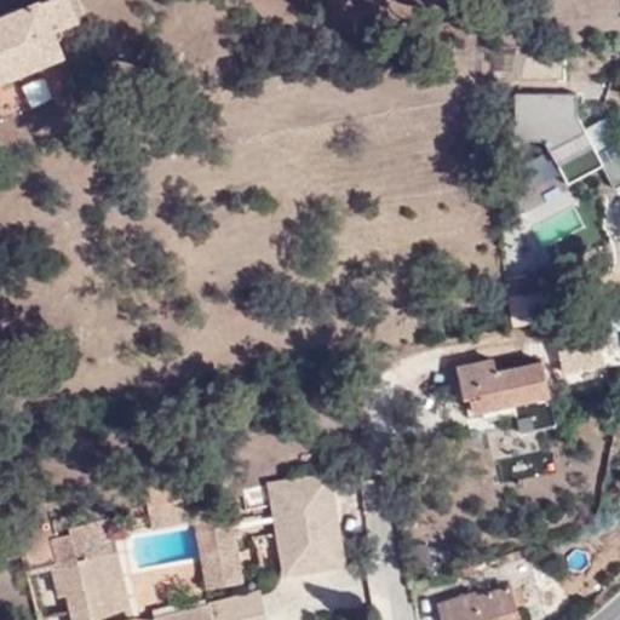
[(51,32),(76,22),(67,0),(40,0),(0,17),(0,81),(62,53),(51,32)]
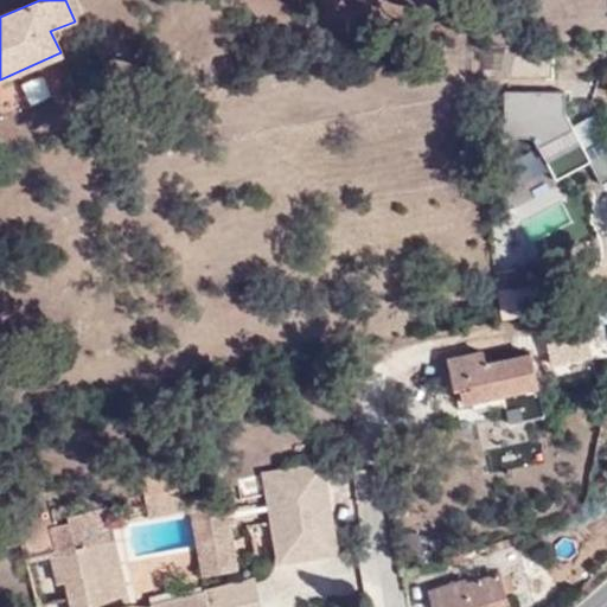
[(61,52),(75,21),(50,31),(61,52)]
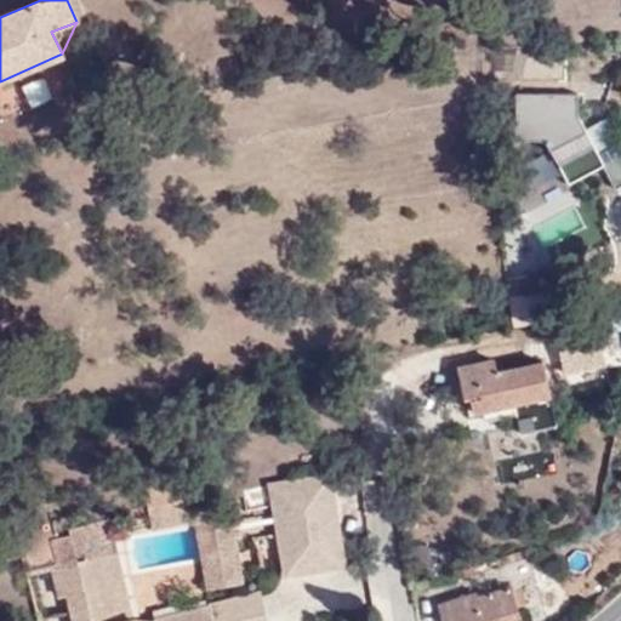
[(576,90),(513,91),(514,138),(546,140),(570,183),(603,167),(616,187),(620,183),(620,142),(608,118),(585,129),(579,110),(576,90)]
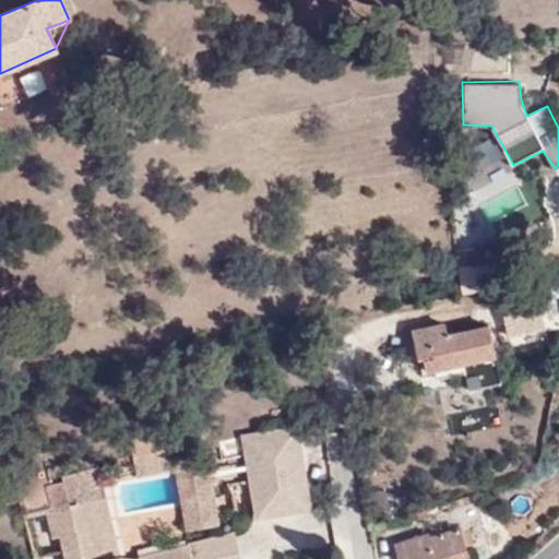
[(459,269),(461,285),(478,282),(476,266),(459,269)]
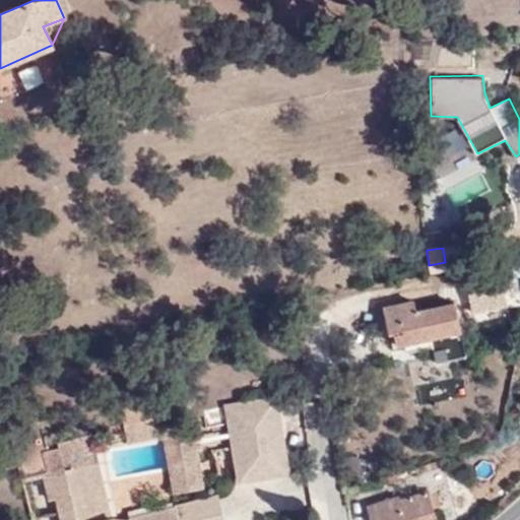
[(500,264),(468,269),(473,288),(504,281),(500,264)]
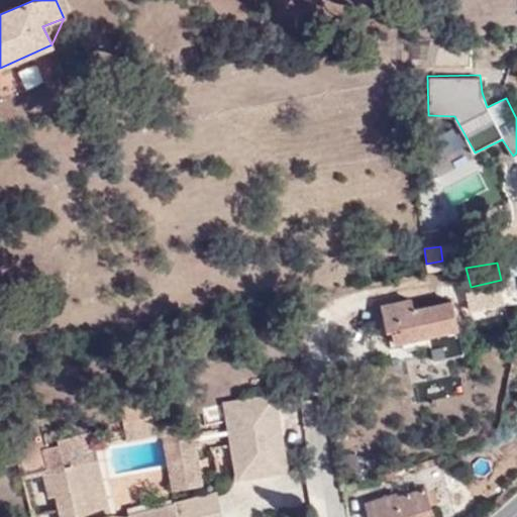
[(393,340),(402,338),(450,328),(458,326),(452,299),(415,307),(413,296),(382,303),(386,331),(392,330),(393,340)]
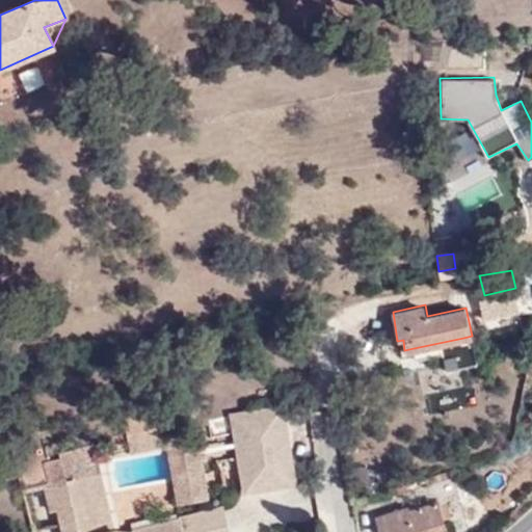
[(463,338),(414,348),(416,358),(466,348),(463,338)]
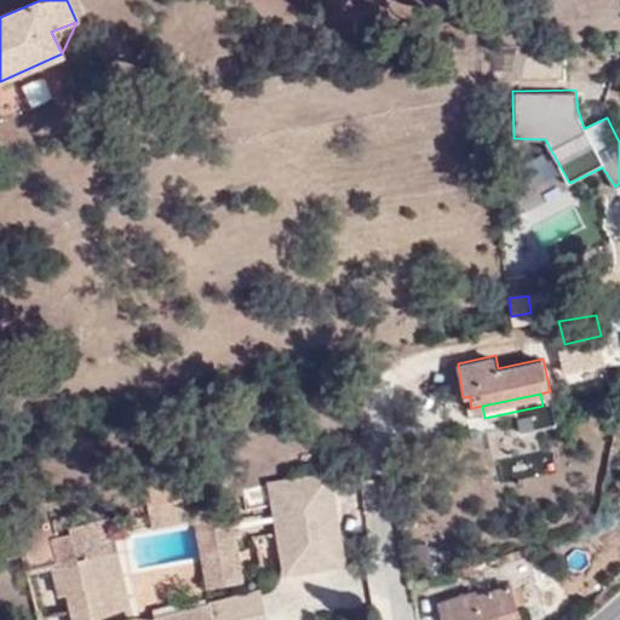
[(148,396),(122,401),(125,412),(150,407),(148,396)]
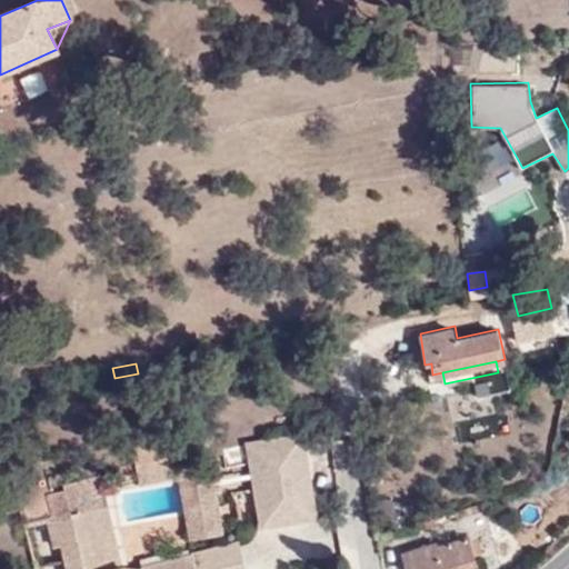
[(311,498),(298,427),(266,432),(267,441),(261,441),(265,459),(243,463),(247,487),(247,489),(257,487),(260,507),(311,498)]
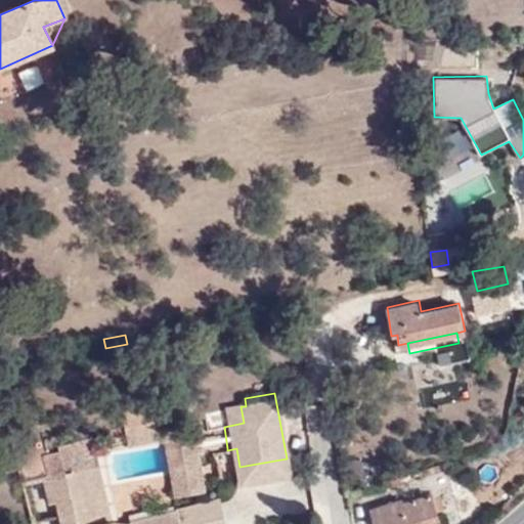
[(173,430),(175,446),(191,442),(188,421),(171,425),(173,430)]
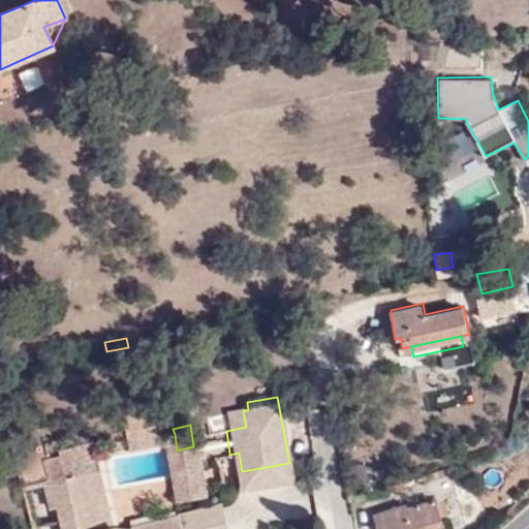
[(213,455),(229,453),(226,431),(210,433),(213,455)]
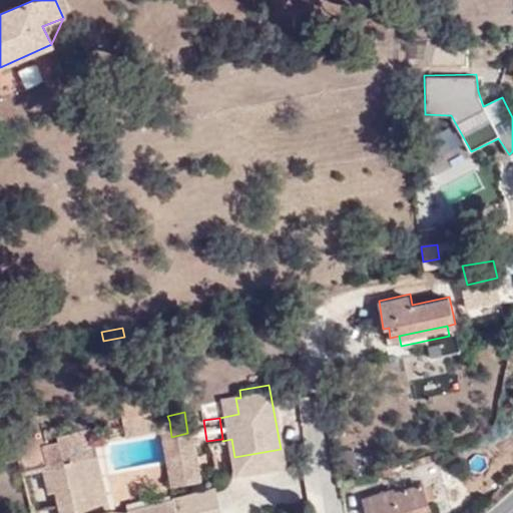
[(85,441),(40,452),(44,467),(88,456),(85,441)]
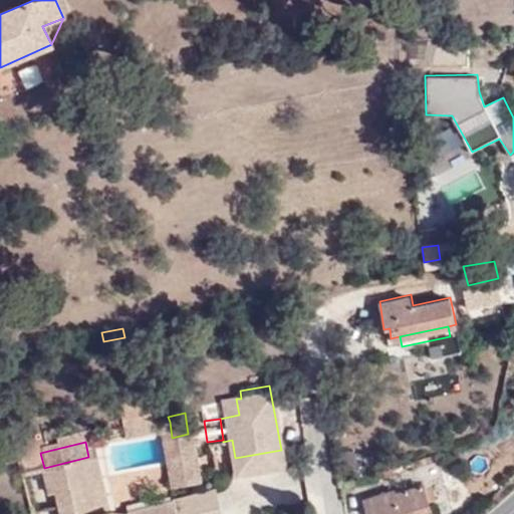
[(96,455),(88,457),(102,513),(110,511),(96,455)]
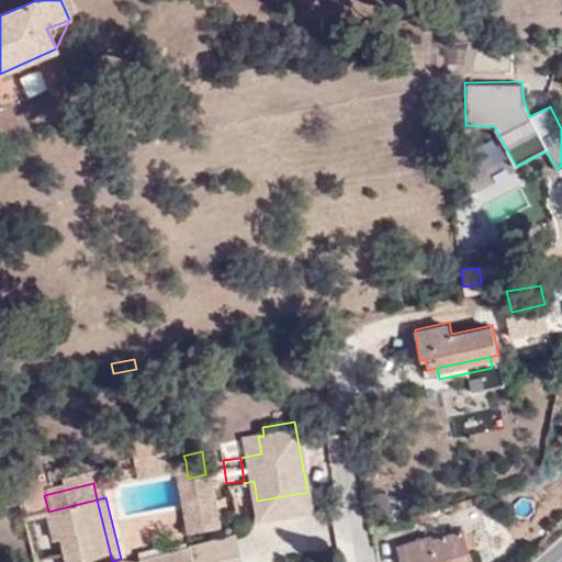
[(97,499),(48,512),(54,538),(62,537),(67,561),(193,561),(190,547),(132,561),(121,559),(112,561),(97,499)]
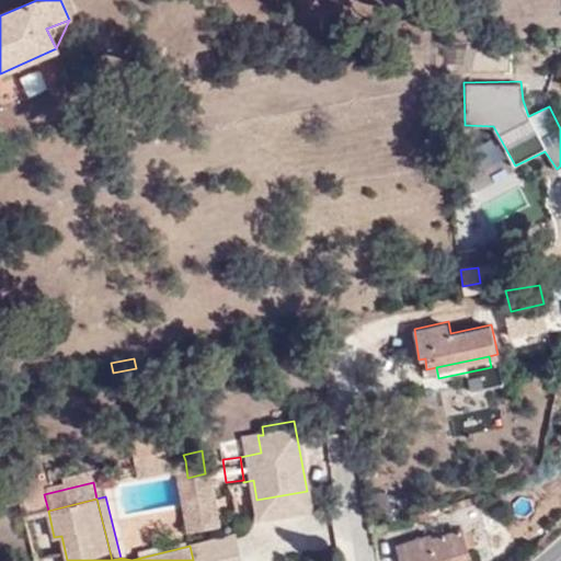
[(405,560),(470,560),(460,527),(428,537),(427,534),(395,542),(400,560),(405,559),(405,560)]
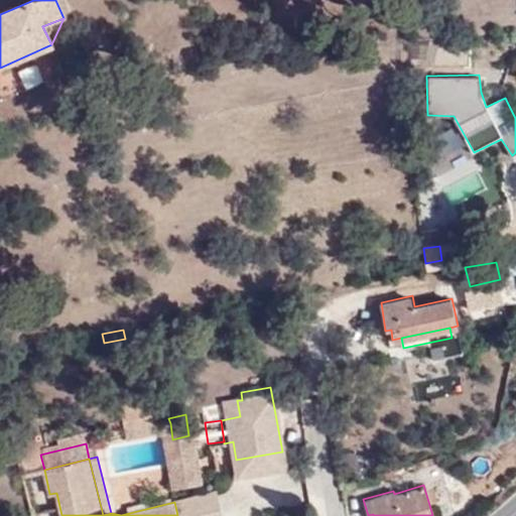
[(201,515),(197,497),(174,502),(177,515),(201,515)]
